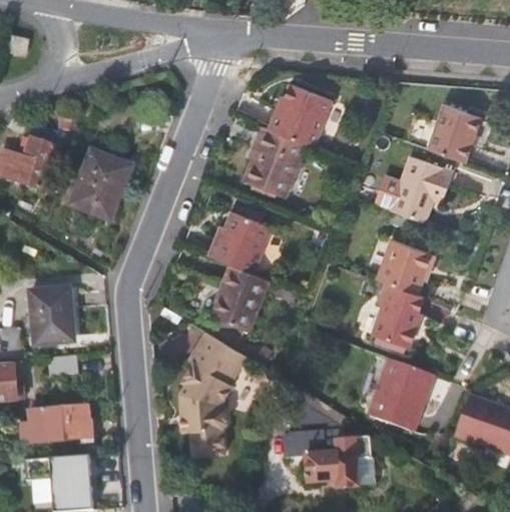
[(24,40),(4,36),(1,52),(22,55),(24,40)]
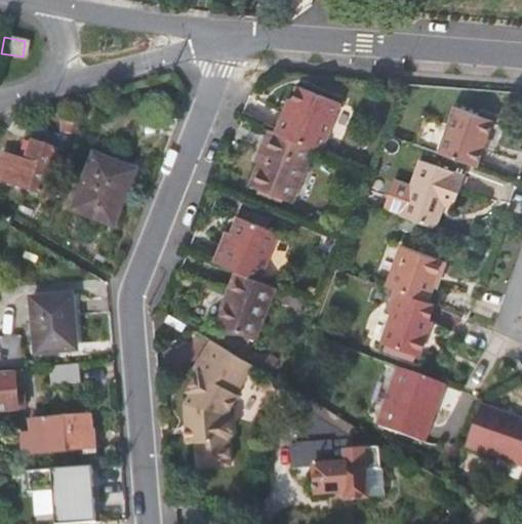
[(294,86),(276,132),(314,148),(320,151),(338,103),(294,86)]
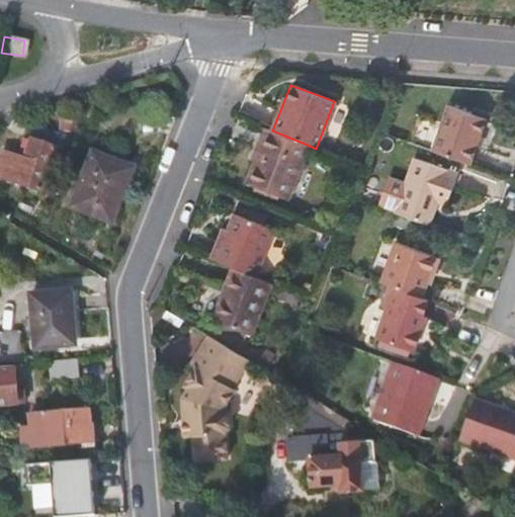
[(448,106),(432,151),(470,165),(487,119),(448,106)]
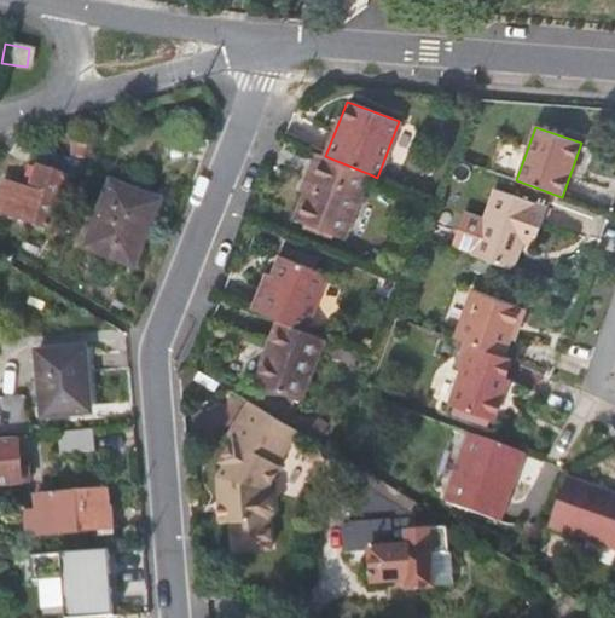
[(343,238),(370,174),(325,156),(315,152),(308,171),(313,173),(295,220),(343,238)]
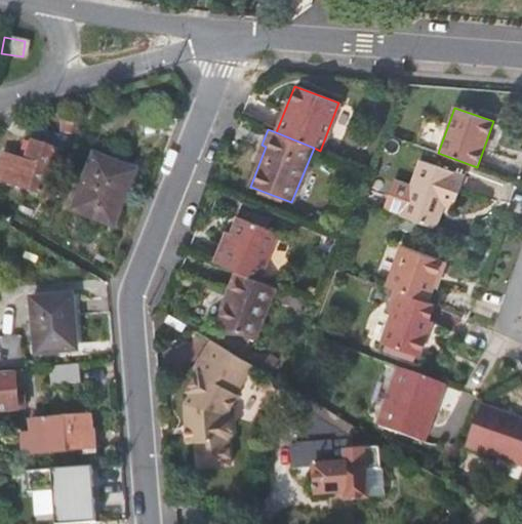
[(53,150),(29,142),(23,160),(0,153),(0,177),(40,192),(53,150)]
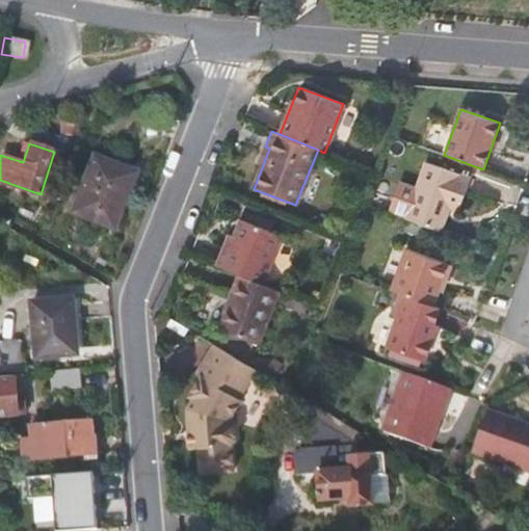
[(133,173),(91,156),(70,211),(111,229),(133,173)]
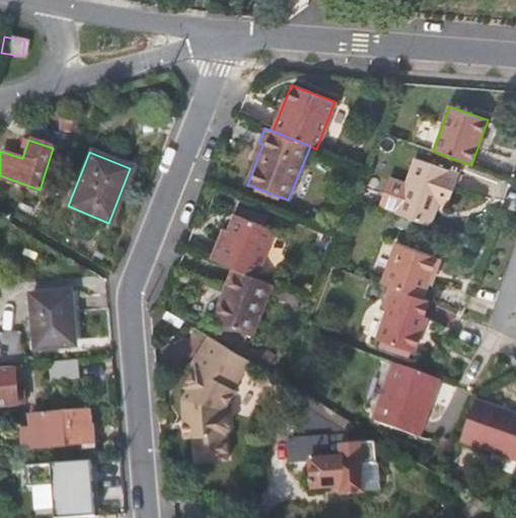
[(413,157),(402,186),(394,211),(393,212),(428,225),(435,202),(440,190),(450,194),(457,172),(413,157)]
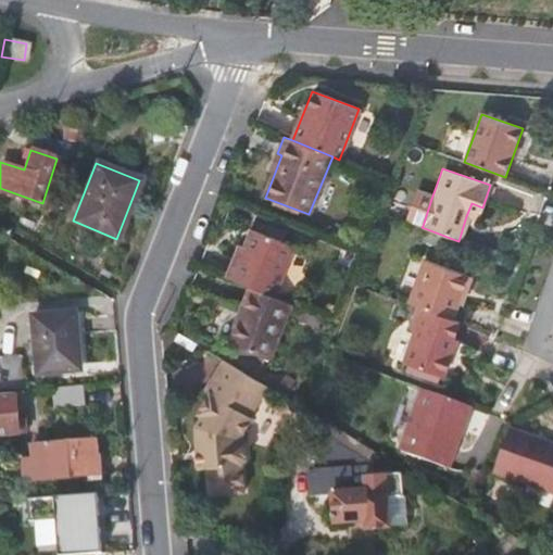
[(409,221),(423,226),(431,199),(417,193),(409,221)]
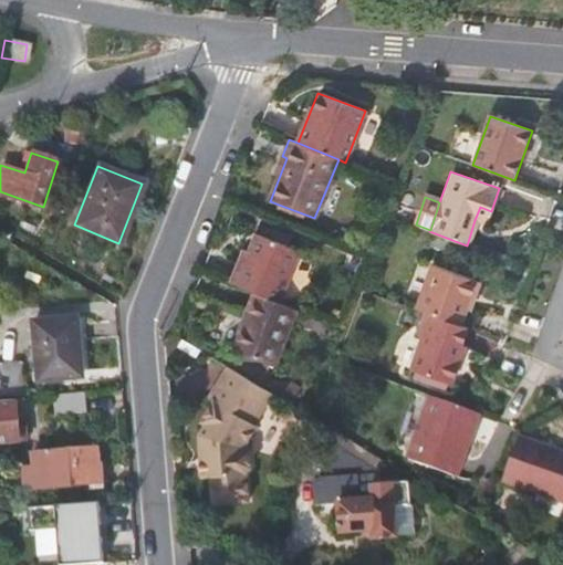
[(487,223),(491,211),(480,207),(475,220),(487,223)]
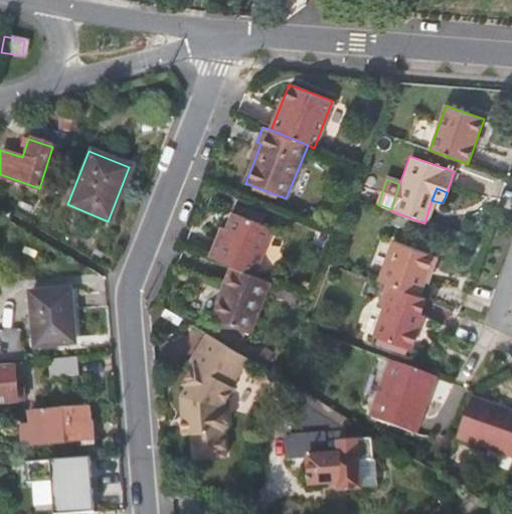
[(230,212),(212,259),(228,266),(252,275),(270,228),(230,212)]
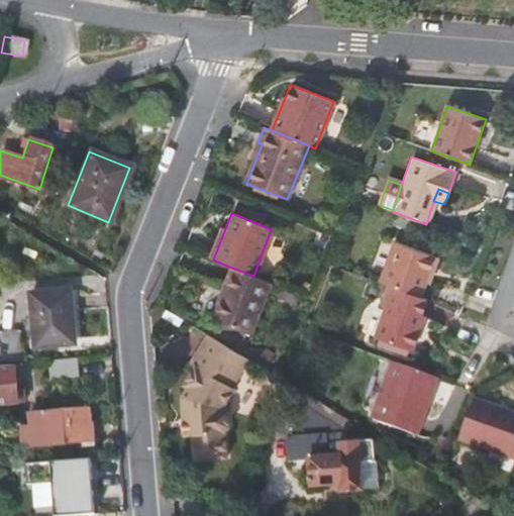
[(393,242),(379,282),(387,285),(420,297),(434,256),(393,242)]
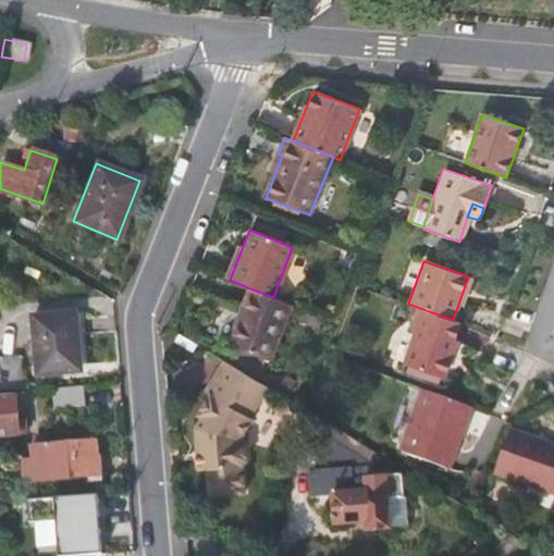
[(247,287),(239,307),(245,309),(231,345),(268,359),(291,304),(273,297),(247,287)]
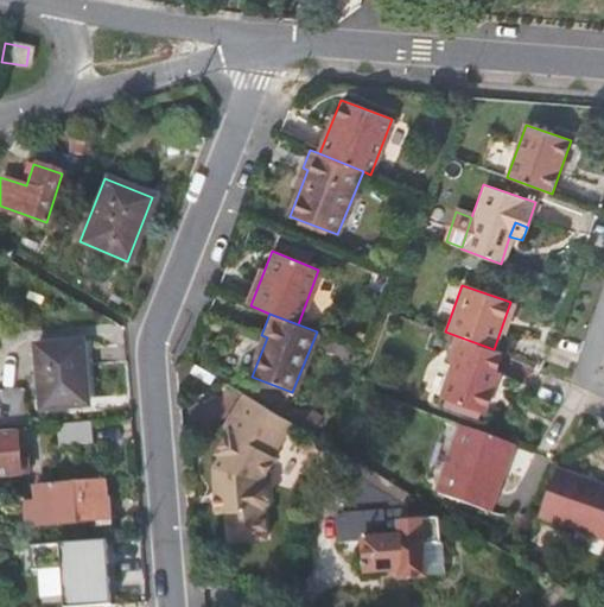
[(246,374),(252,377),(267,337),(261,335),(246,374)]
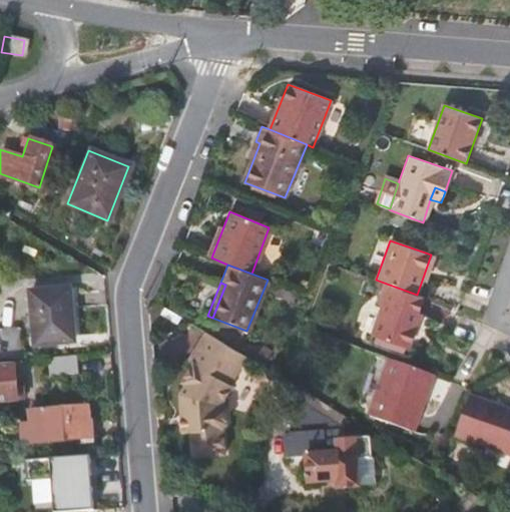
[(419,312),(424,298),(417,295),(384,283),(376,305),(382,308),(373,335),(410,349),(422,314),(419,312)]
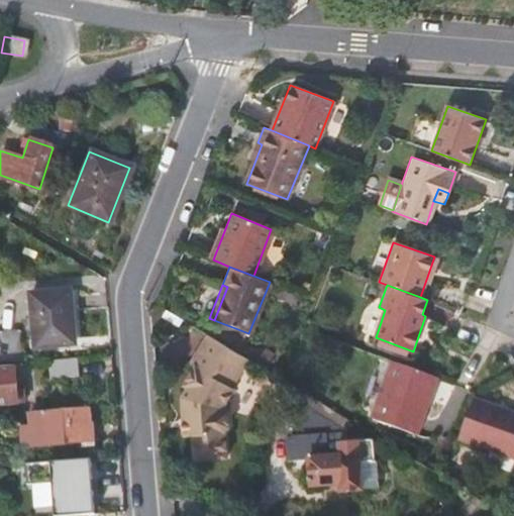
[(74,288),(27,294),(32,345),(80,341),(74,288)]
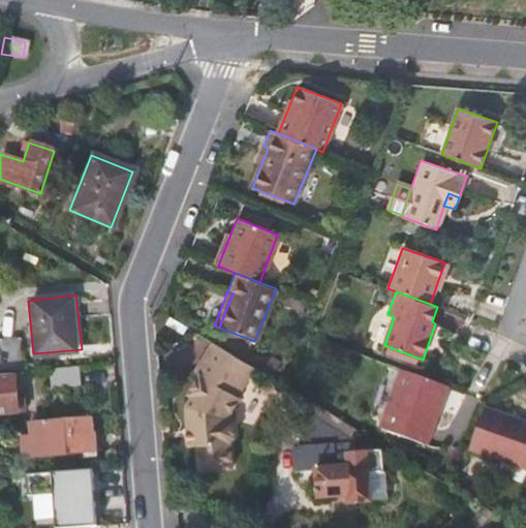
[(17,338),(0,339),(0,371),(19,370),(17,338)]
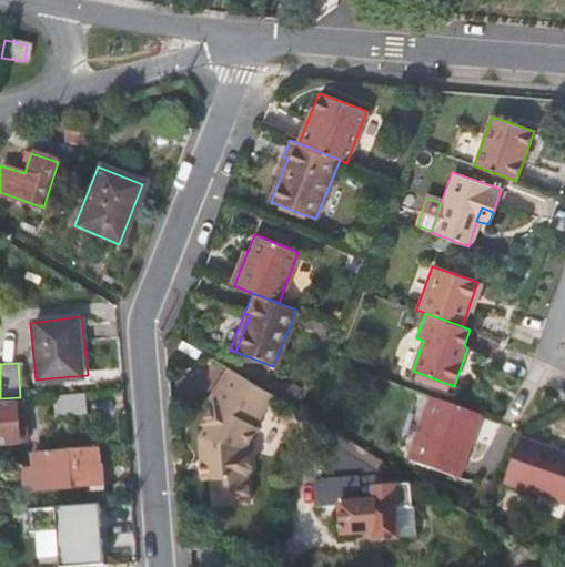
[(211,504),(246,503),(245,476),(250,471),(250,455),(244,449),(244,446),(255,427),(253,426),(272,395),(226,368),(208,400),(212,402),(200,423),(204,426),(199,435),(200,457),(204,457),(205,477),(210,477),(211,504)]
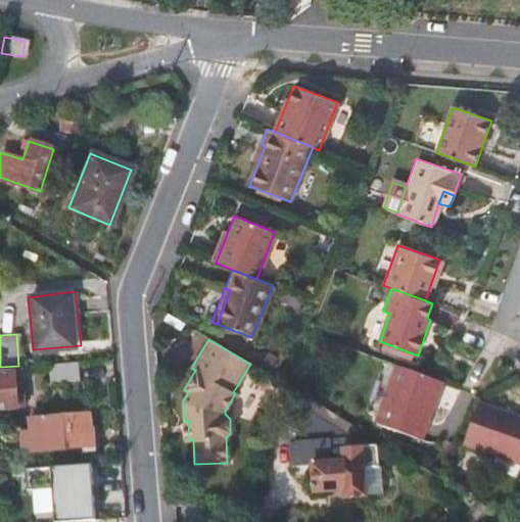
[(77,364),(46,367),(48,386),(79,383),(77,364)]
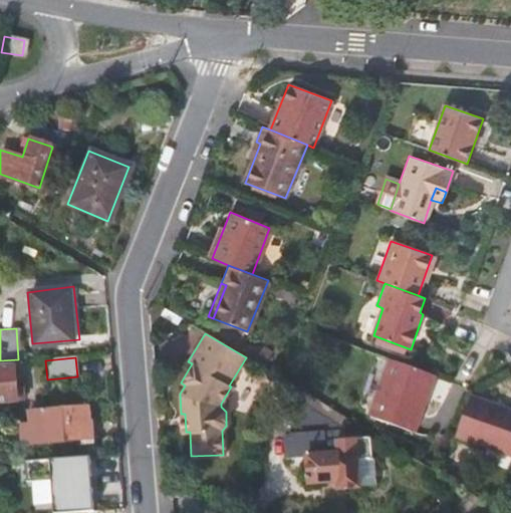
[(422,403),(432,375),(392,361),(371,419),(415,434),(426,404),(422,403)]
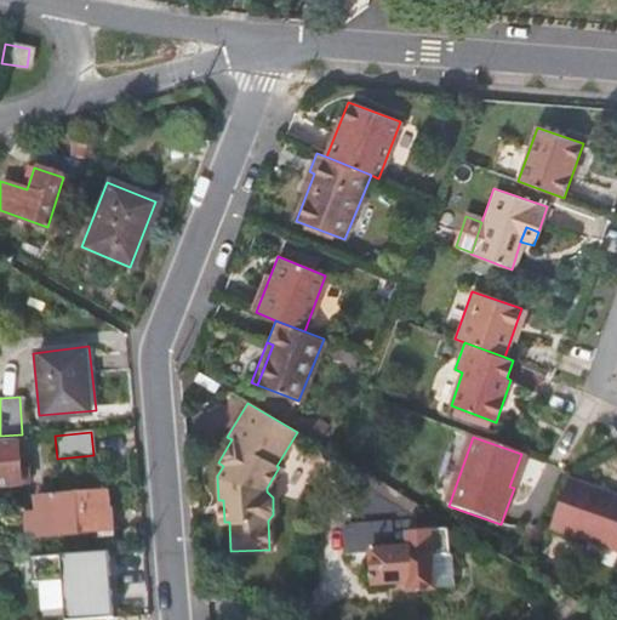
[(15,441),(0,441),(0,484),(18,484),(15,441)]
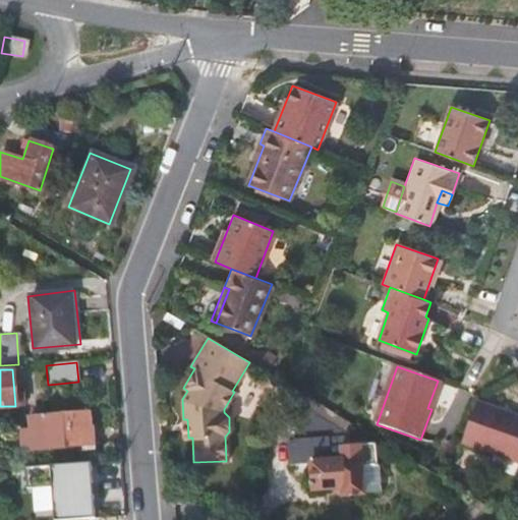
[(432,409),(441,382),(438,381),(427,408),(432,409)]
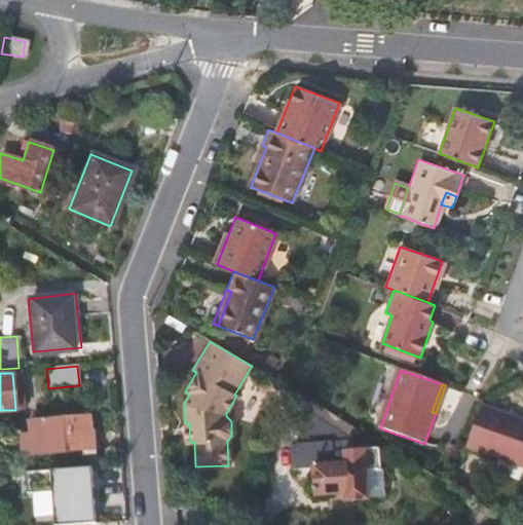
[(522,421),(479,406),(464,447),(522,467),(522,421)]
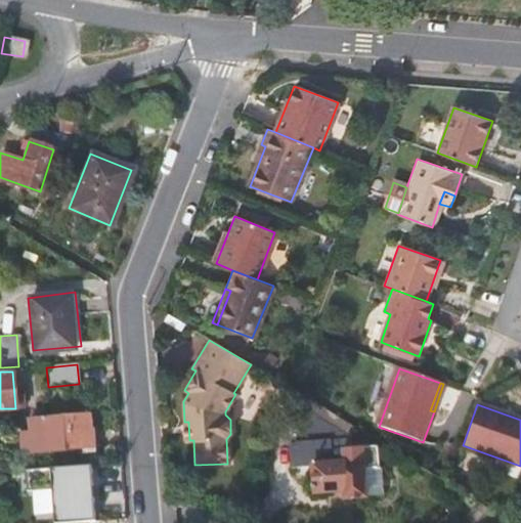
[(90,452),(86,411),(20,417),(22,432),(12,433),(14,451),(78,446),(79,453),(90,452)]
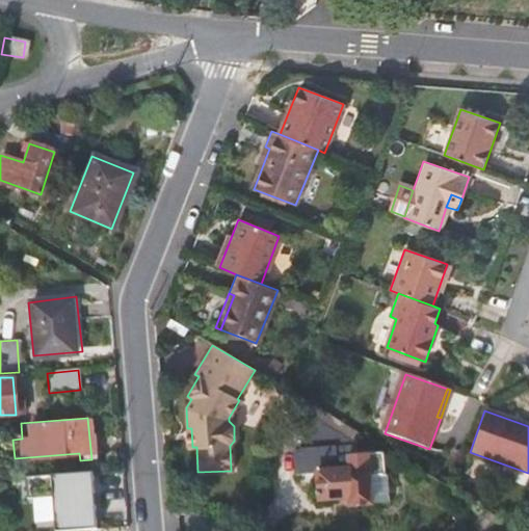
[(382,474),(381,451),(352,453),(352,443),(312,419),(295,420),(296,449),(290,450),(292,475),(316,472),(318,500),(349,498),(350,505),(370,503),(368,476),(382,474)]
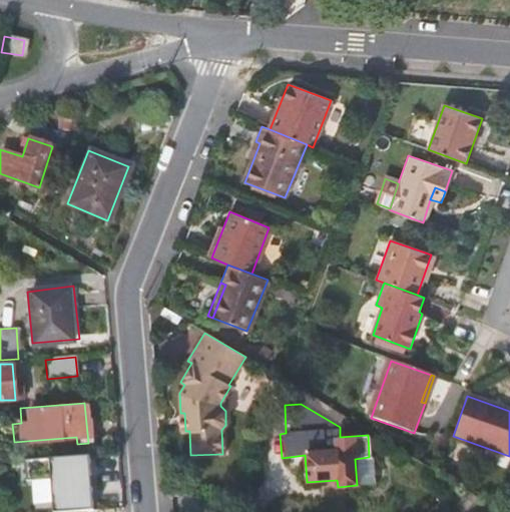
[(65,511),(92,509),(87,453),(22,459),(24,478),(49,476),(52,511),(65,511)]
